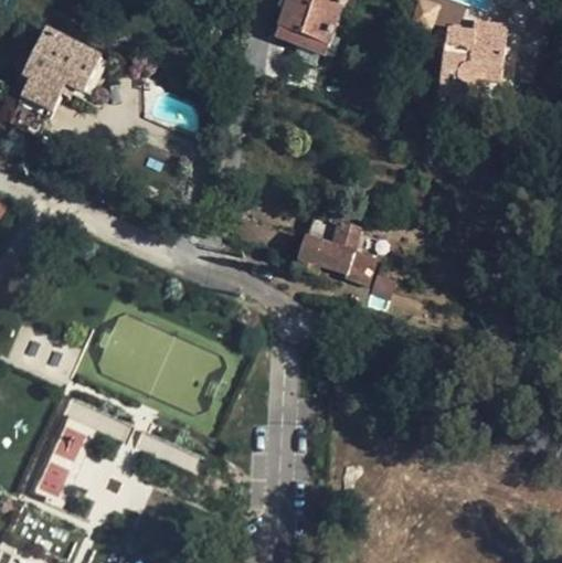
[(295,43),(316,51),(322,54),(343,1),(340,0),(285,0),(273,35),(295,43)]
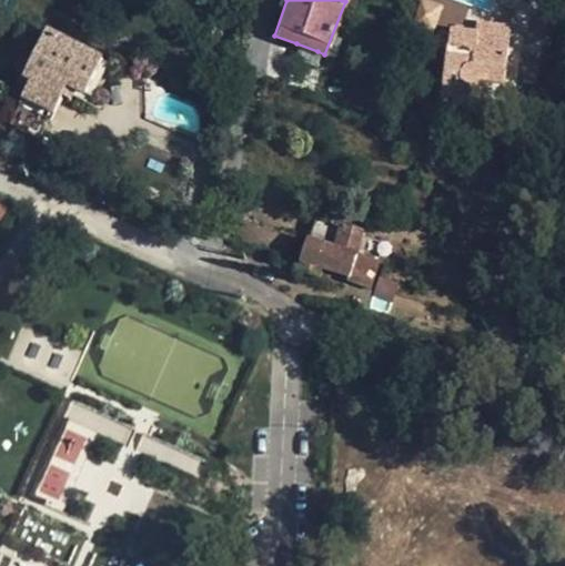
[(473,19),(472,31),(506,34),(507,23),(473,19)]
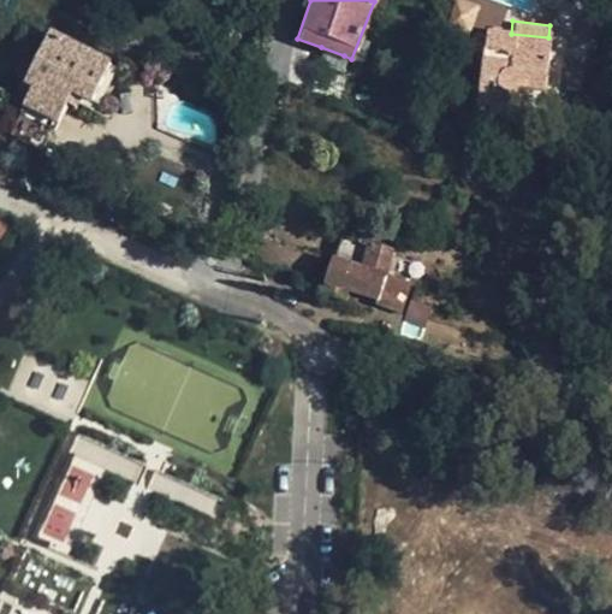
[(71,89),(81,93),(89,98),(108,62),(48,31),(24,78),(33,83),(18,108),(52,127),(65,100),(71,89)]
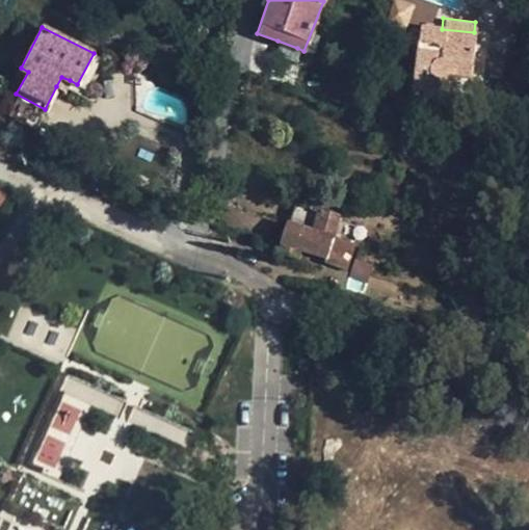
[(442,29),(420,27),(412,97),(437,100),(440,81),(444,79),(447,76),(450,73),(470,75),(474,32),(442,29)]
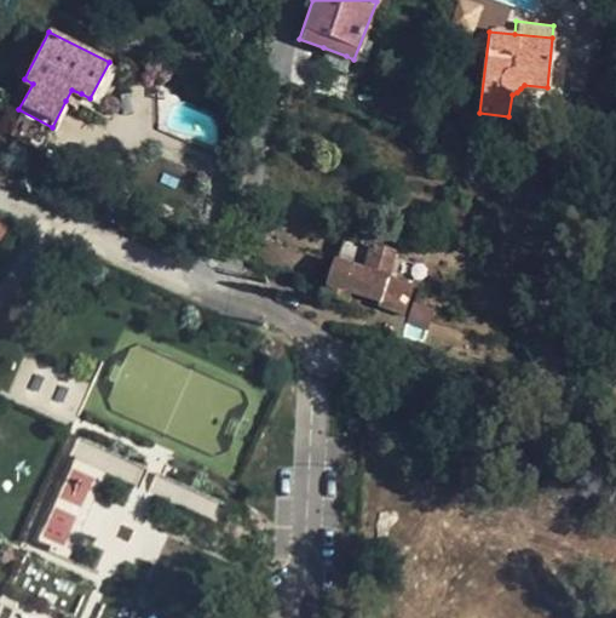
[(343,67),(346,56),(323,47),(320,57),(343,67)]
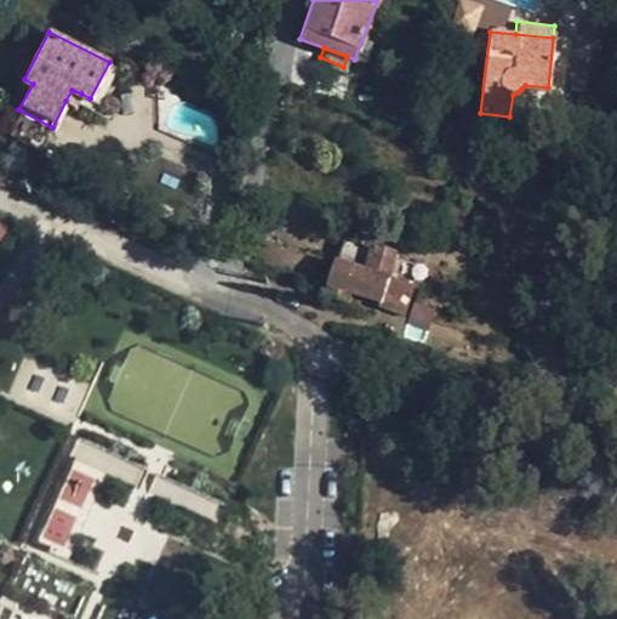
[(114,66),(109,62),(90,98),(96,102),(114,66)]
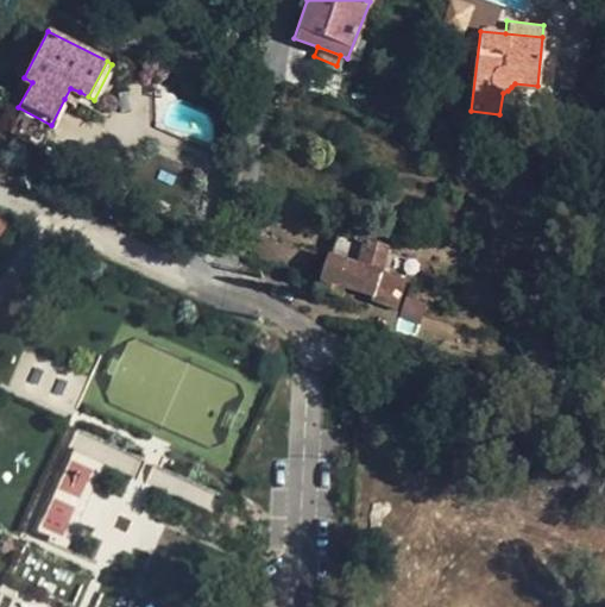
[(74,104),(80,92),(70,88),(64,99),(74,104)]
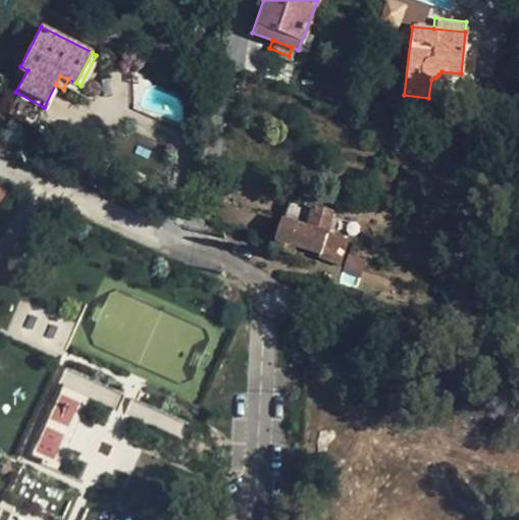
[(312,204),(311,207),(288,200),(273,246),(290,252),(294,243),(319,251),(318,255),(336,260),(345,236),(325,229),(331,211),(312,204)]
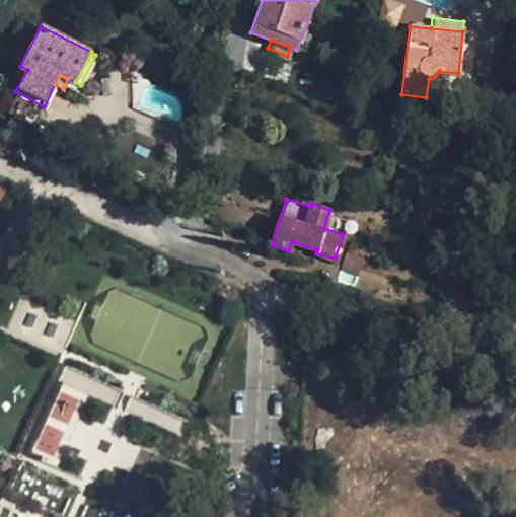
[(53,388),(30,448),(53,456),(75,396),(53,388)]
